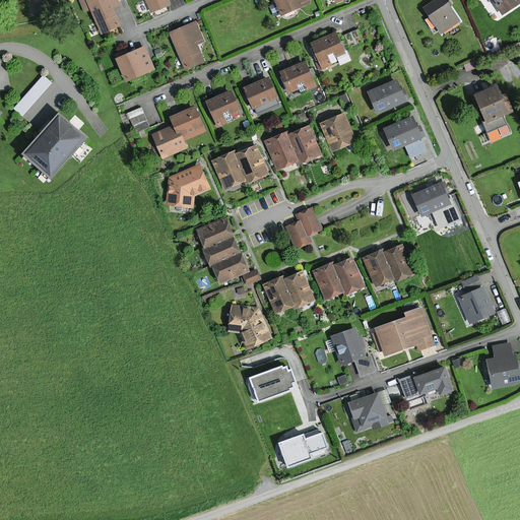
[(120,4),(118,0),(80,0),(84,10),(91,7),(102,33),(120,25),(112,8),(120,4)]
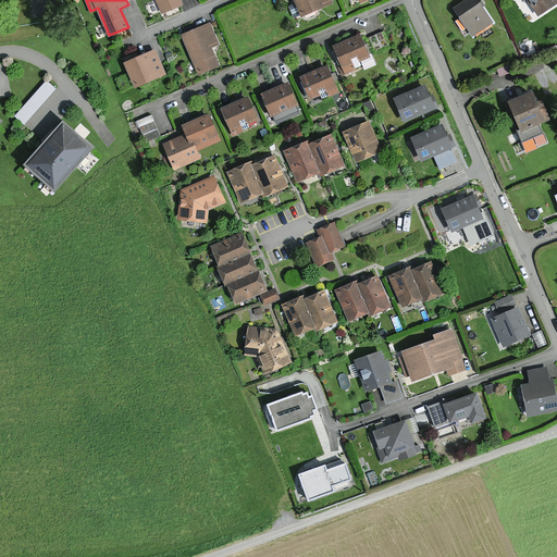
[(157,0),(163,14),(182,7),(178,0),(157,0)]
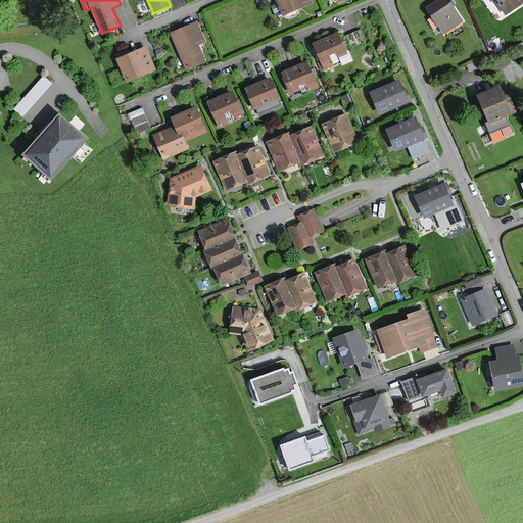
[(308,0),(276,0),(282,14),(310,2),(308,0)]
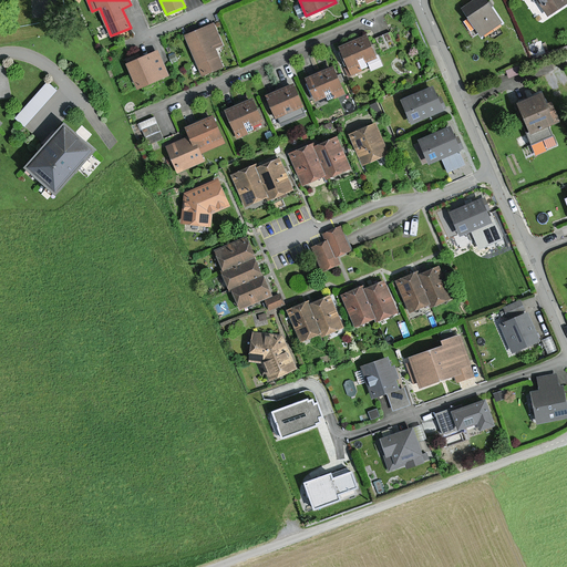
[(486,0),(475,0),(461,10),(481,40),(503,26),(486,0)]
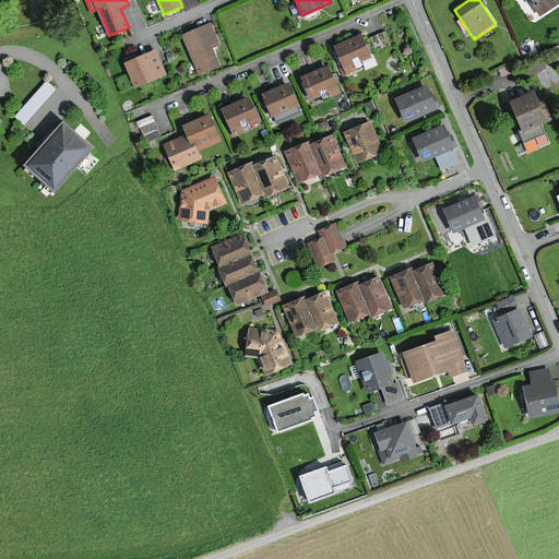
[(558,0),(527,0),(542,20),(558,8),(558,0)]
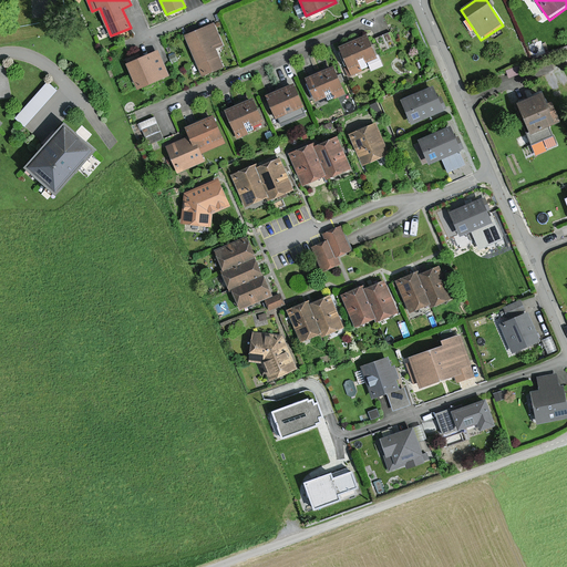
[(214,24),(186,37),(203,75),(223,68),(215,50),(224,47),(214,24)]
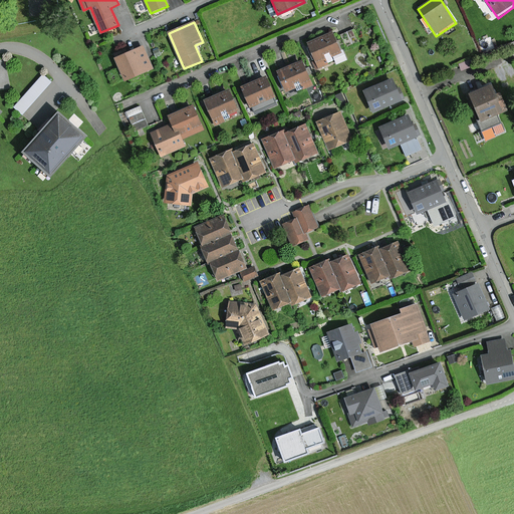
[(333,33),(308,44),(315,60),(312,62),(315,68),(327,63),(322,53),(329,51),(331,56),(341,52),(333,33)]
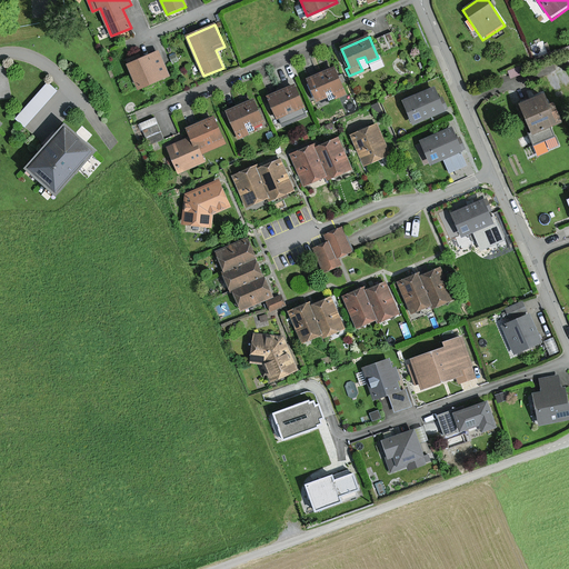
[(158,51),(129,65),(139,88),(169,76),(158,51)]
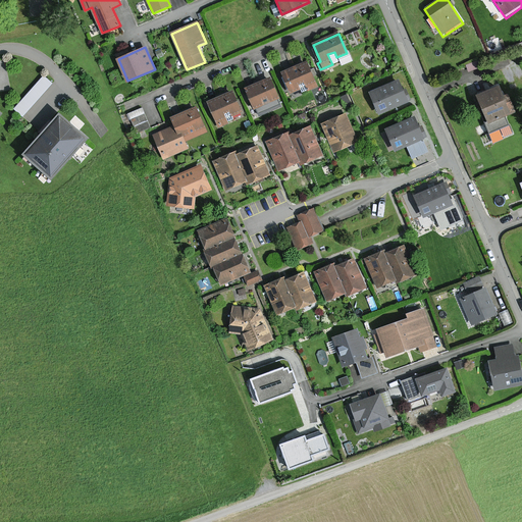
[(307,62),(282,73),(291,92),(300,89),(298,85),(305,82),(308,89),(316,86),(307,62)]
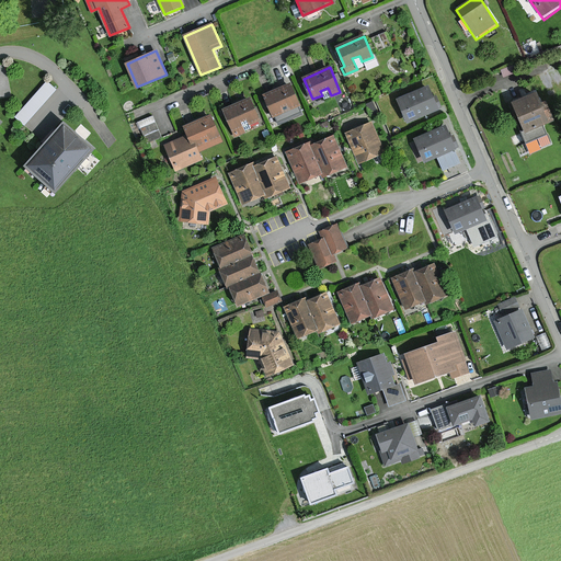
[(24,123),(57,87),(47,78),(14,114),(24,123)]
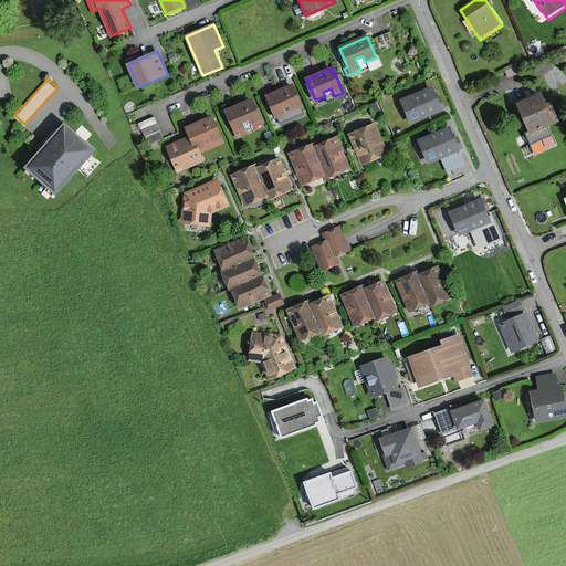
[(293,85),(266,96),(275,117),(302,106),(293,85)]
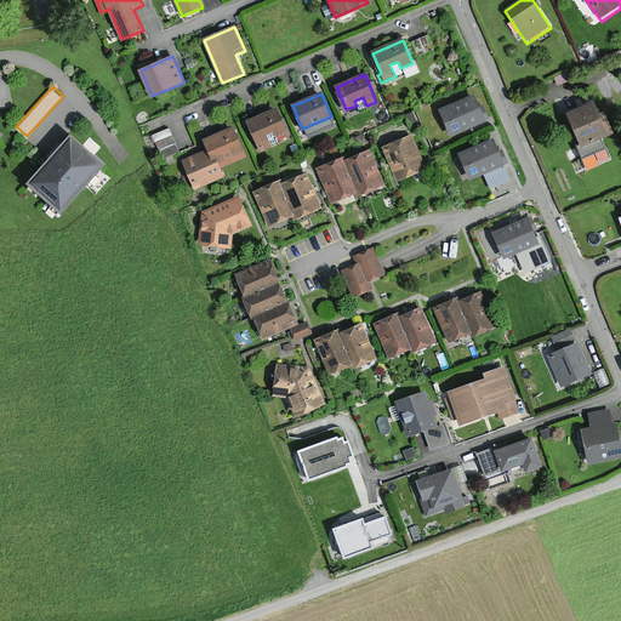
[(473,96),(439,110),(445,123),(446,126),(450,135),(488,119),(483,107),(478,109),(473,96)]
